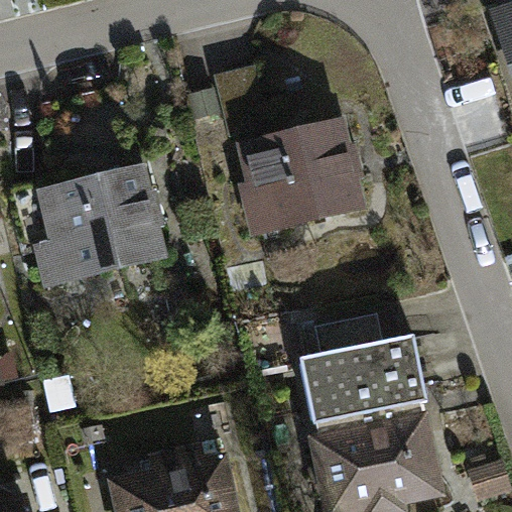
[(493,0),(511,54),(511,0),(493,0)]
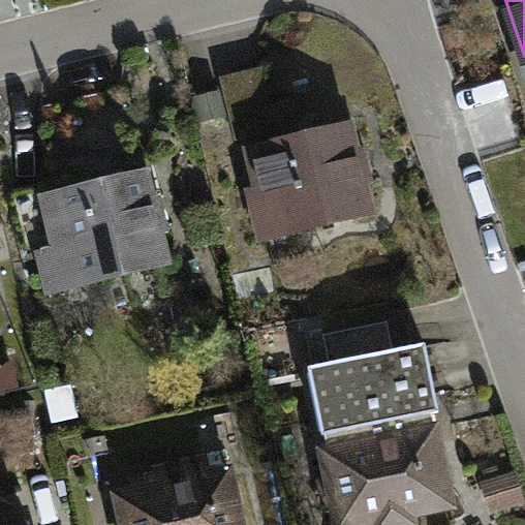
[(234,136),(273,127),(258,68),(219,78),(234,136)]
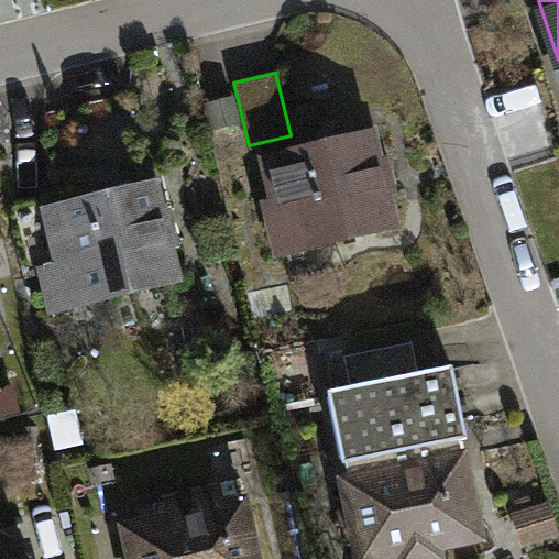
[(368,129),(263,155),(274,197),(266,199),(280,251),(391,223),(368,129)]
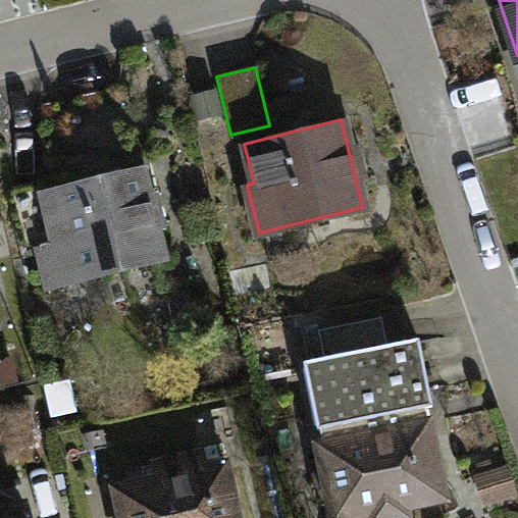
[(154,172),(47,194),(66,287),(173,265),(154,172)]
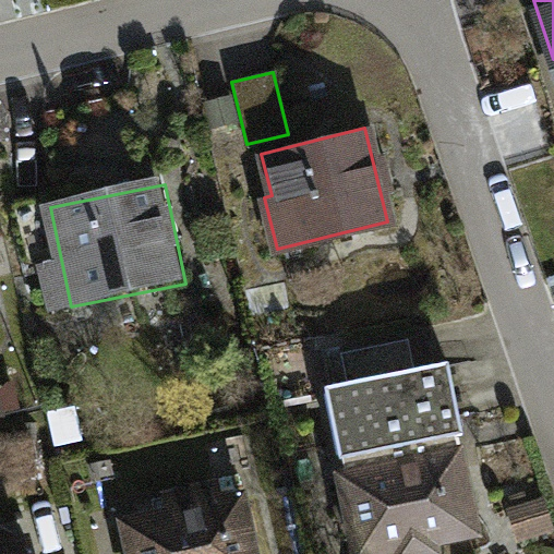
[(344,382),(323,386),(337,455),(375,447),(429,436),(459,431),(445,361),(411,368),(405,336),(337,349),(344,382)]
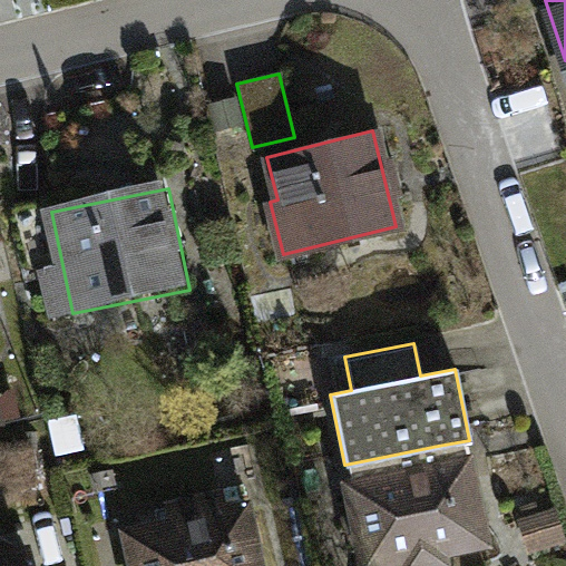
[(387,474),(343,481),(360,565),(366,565),(402,558),(403,565),(419,565),(442,562),(440,550),(484,543),(466,457),(441,461),(438,446),(383,457),(387,474)]
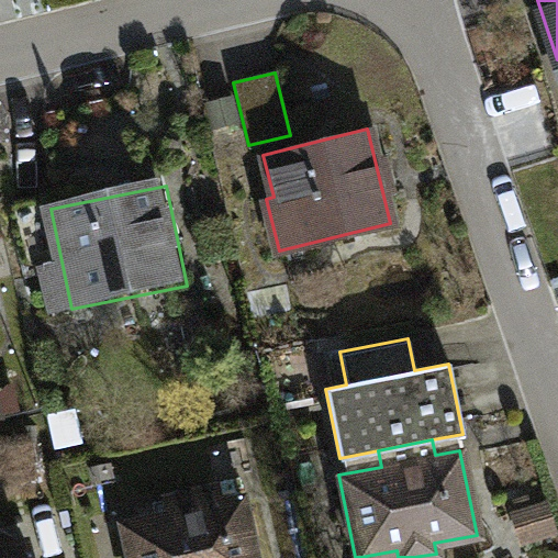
[(152,515),(120,523),(127,557),(254,557),(240,495),(216,501),(213,484),(148,500),(152,515)]
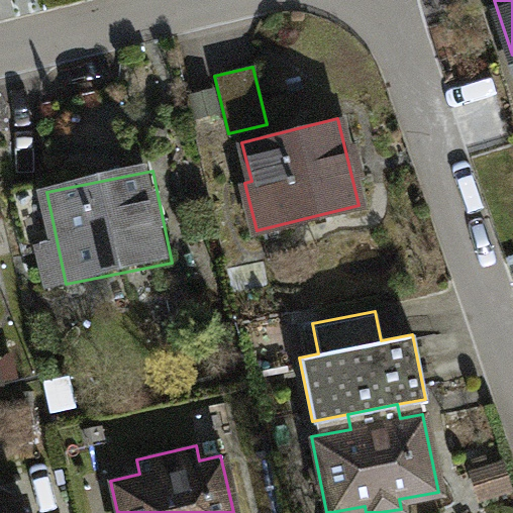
[(0,512),(22,512),(19,502),(0,507),(0,512)]
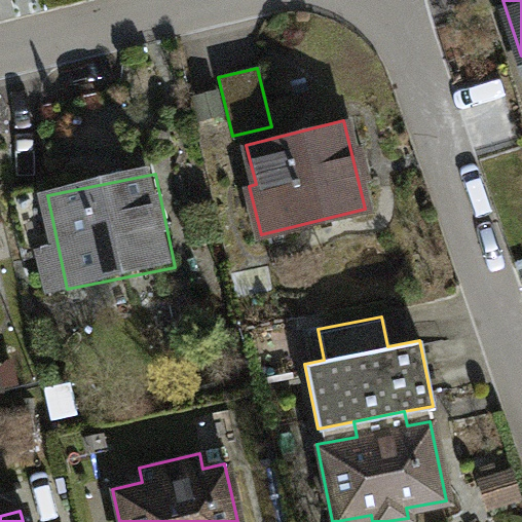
All buildings are outlined.
